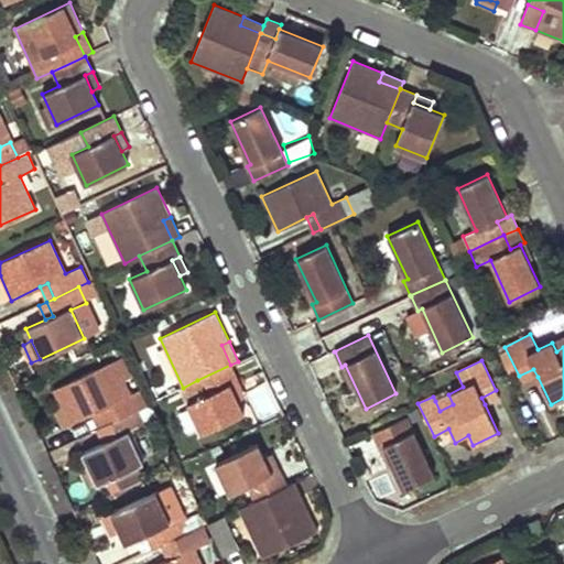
[(69,423),(98,411),(106,407),(112,422),(137,411),(147,407),(139,391),(125,398),(109,364),(54,389),(69,423)]
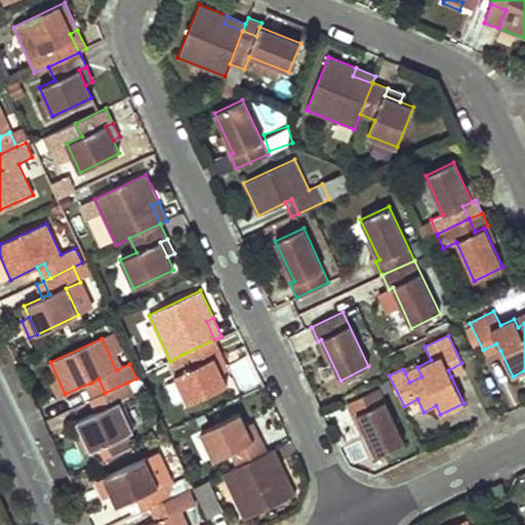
[(191,368),(174,375),(188,403),(228,386),(221,372),(214,358),(221,355),(214,339),(184,354),(191,368)]
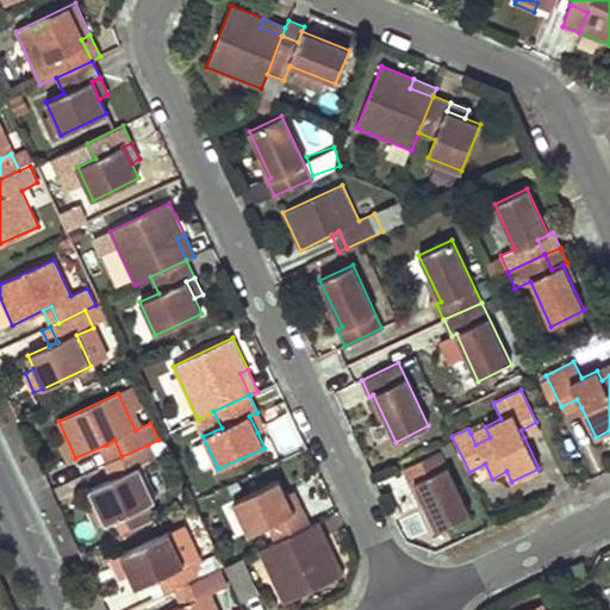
[(577,399),(561,406),(566,415),(582,408),(577,399)]
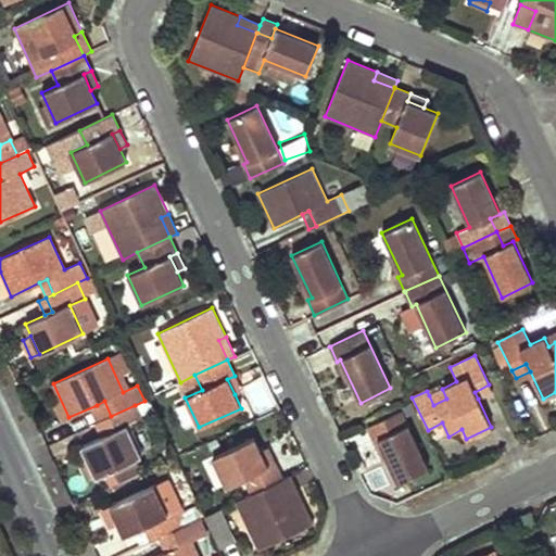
[(235,376),(227,379),(235,394),(242,391),(235,376)]
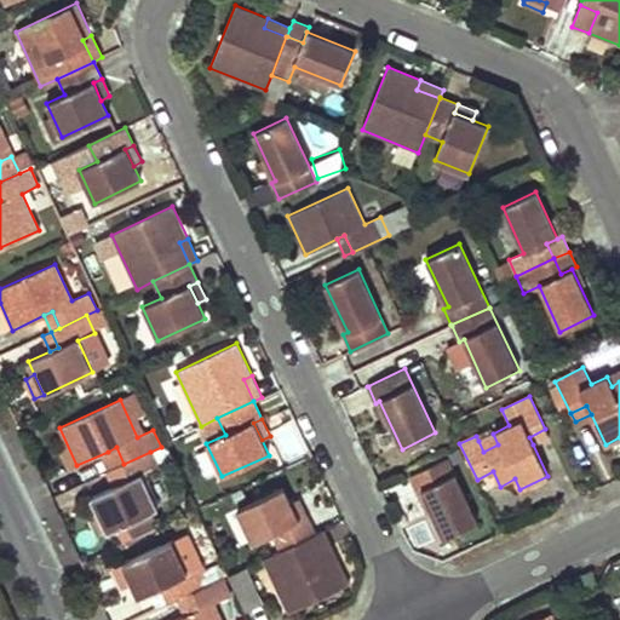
[(549,437),(545,429),(529,437),(533,445),(549,437)]
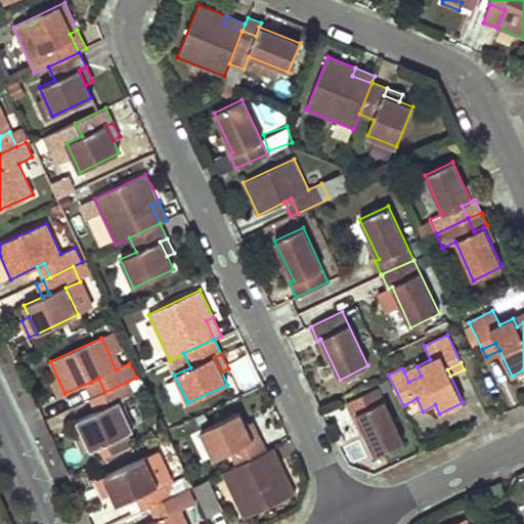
[(421,376),(417,366),(404,373),(408,382),(421,376)]
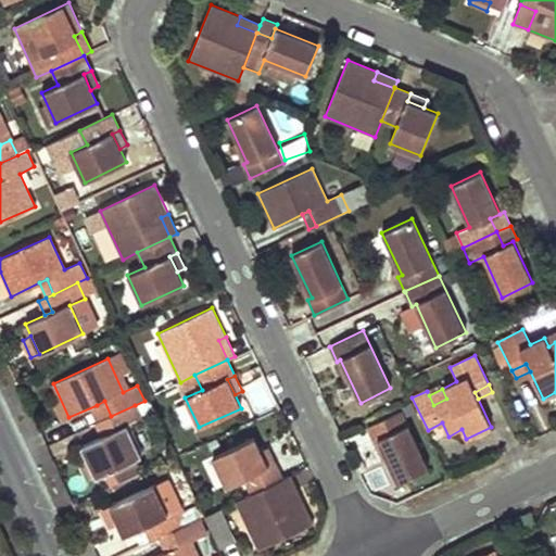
[(103,419),(111,416),(104,401),(97,405),(103,419)]
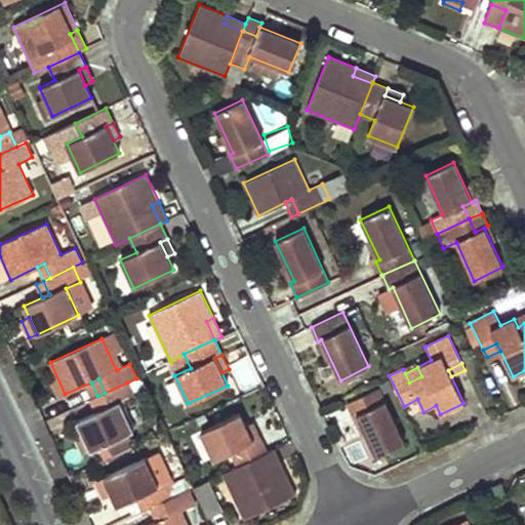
[(120,404),(134,398),(127,382),(105,393),(97,396),(104,410),(96,413),(78,421),(83,433),(91,450),(132,431),(120,404)]
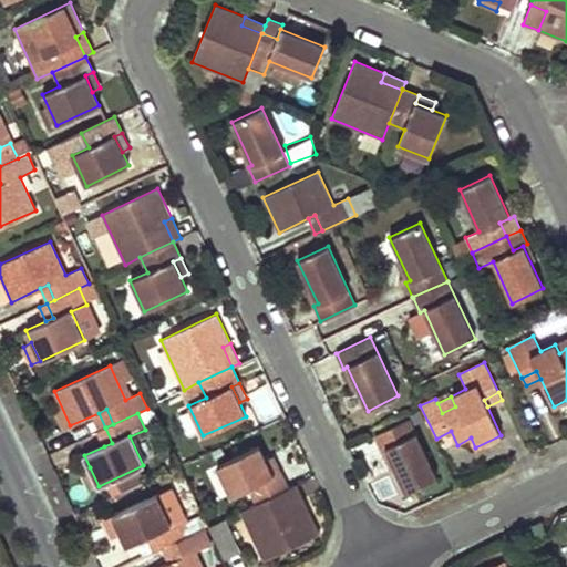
[(385,449),(405,493),(436,478),(409,420),(374,435),(381,451),(385,449)]
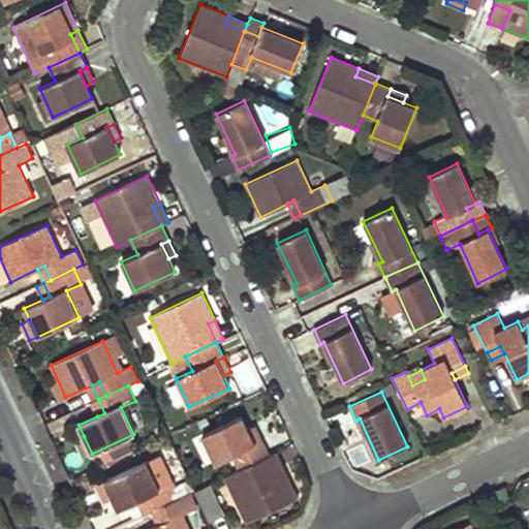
[(104,413),(98,399),(91,403),(97,416),(104,413)]
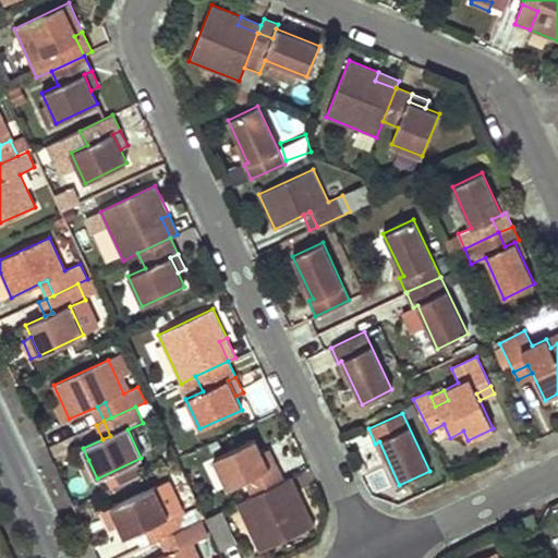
[(214,459),(227,488),(244,481),(251,496),(283,481),(276,464),(269,469),(262,452),(255,439),(214,459)]
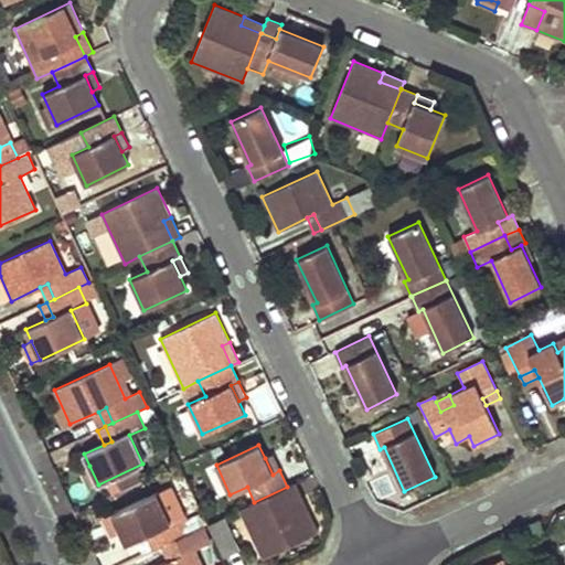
[(273,475),(279,470),(273,455),(265,458),(273,475)]
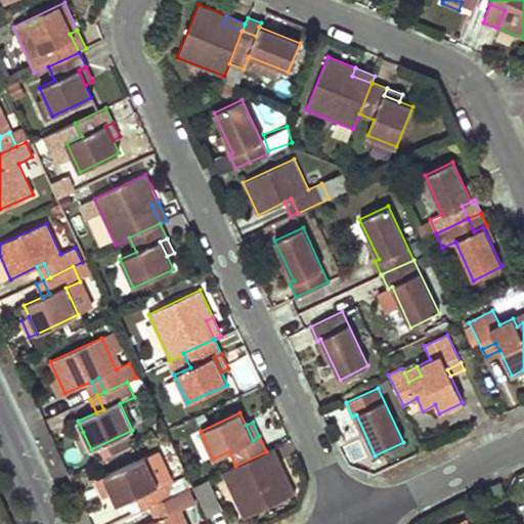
[(91,449),(83,432),(76,436),(83,452),(91,449)]
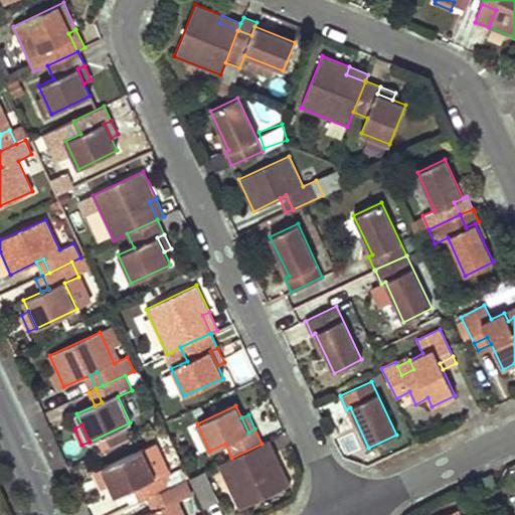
[(269,440),(262,444),(271,462),(278,459),(269,440)]
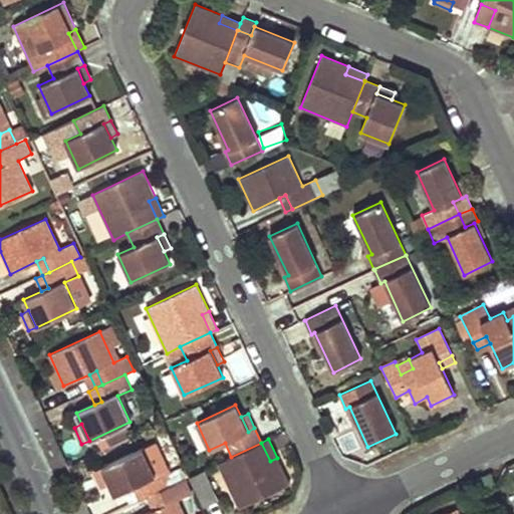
[(261,443),(231,457),(218,464),(239,508),(289,484),(277,458),(270,461),(261,443)]
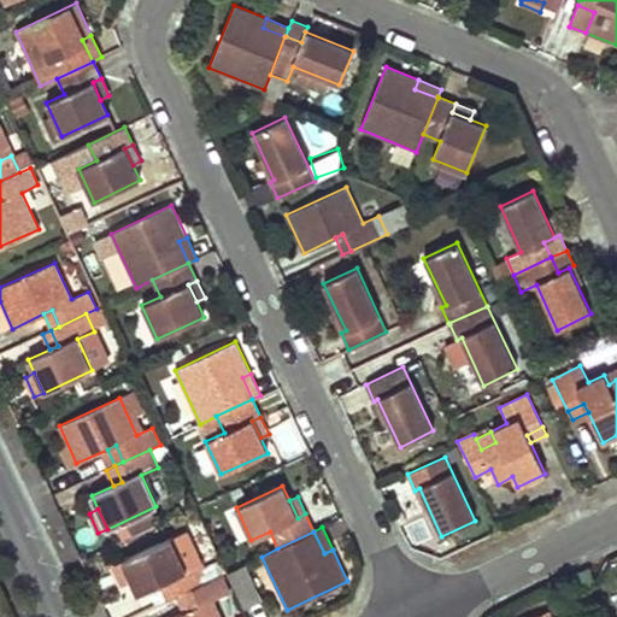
[(210,581),(201,563),(186,570),(170,539),(122,560),(130,581),(137,594),(159,583),(168,580),(175,597),(176,597),(184,592),(210,581)]
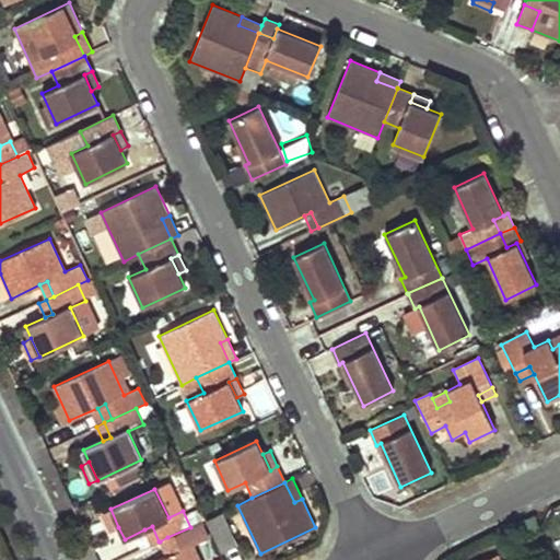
[(111,509),(102,513),(111,531),(118,527),(111,509)]
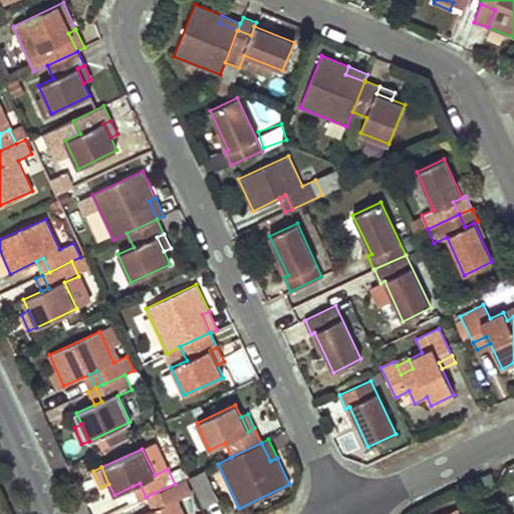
[(204,507),(217,500),(203,471),(190,477),(204,507)]
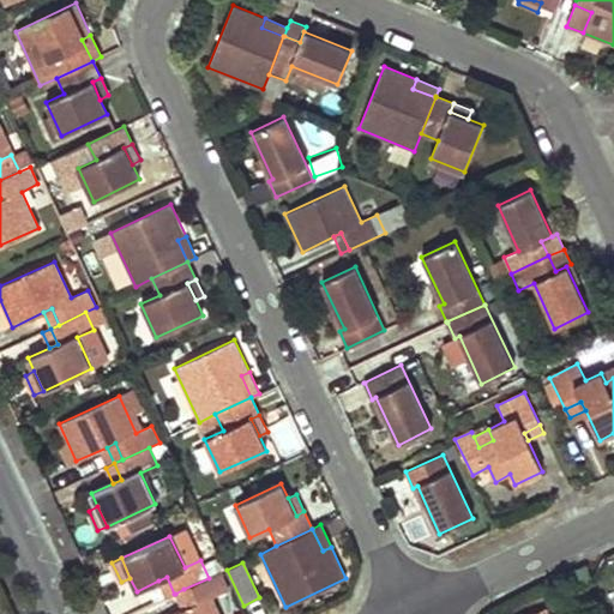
[(191,606),(182,609),(172,613),(218,613),(212,597),(228,590),(220,572),(209,578),(184,589),(191,606)]
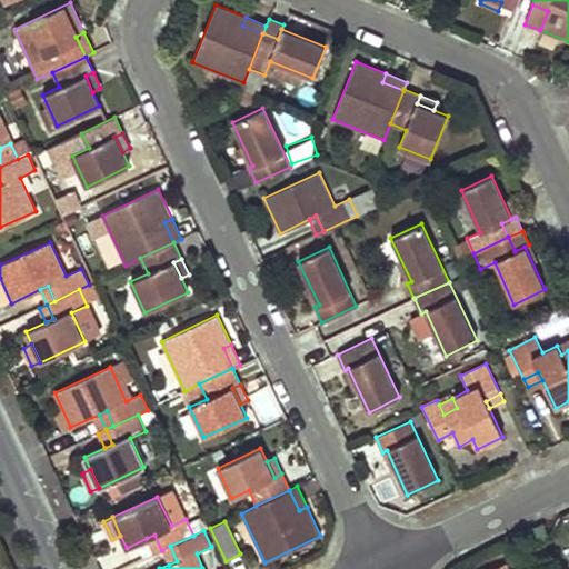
[(155,535),(147,538),(153,553),(161,550),(155,535)]
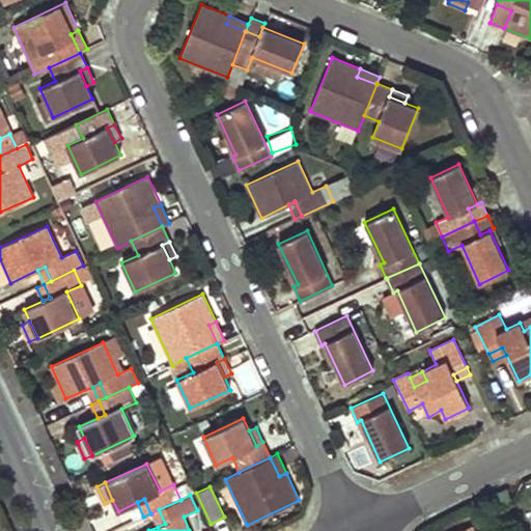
[(165,524),(159,509),(151,513),(158,527),(165,524)]
